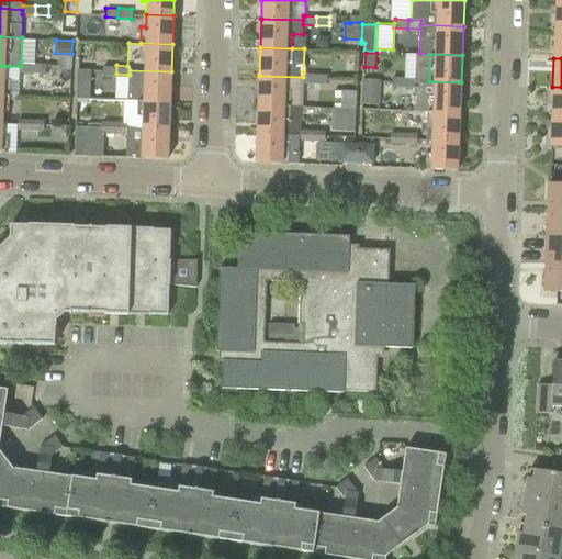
[(33,63),(21,62),(21,66),(20,66),(20,70),(33,71),(33,63)]
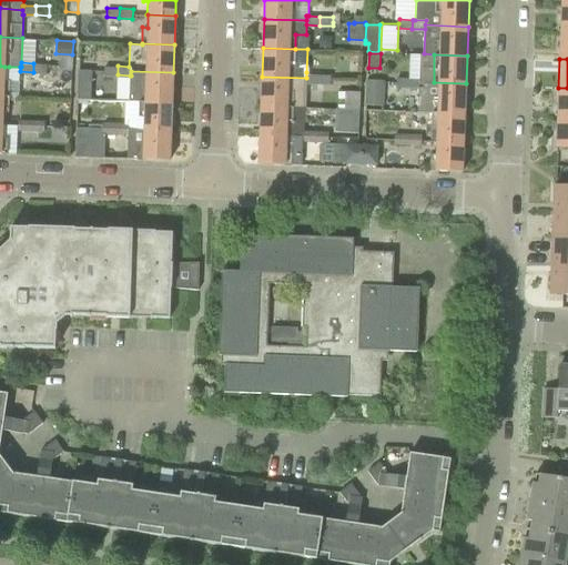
[(33,62),(33,72),(46,72),(47,63),(33,62)]
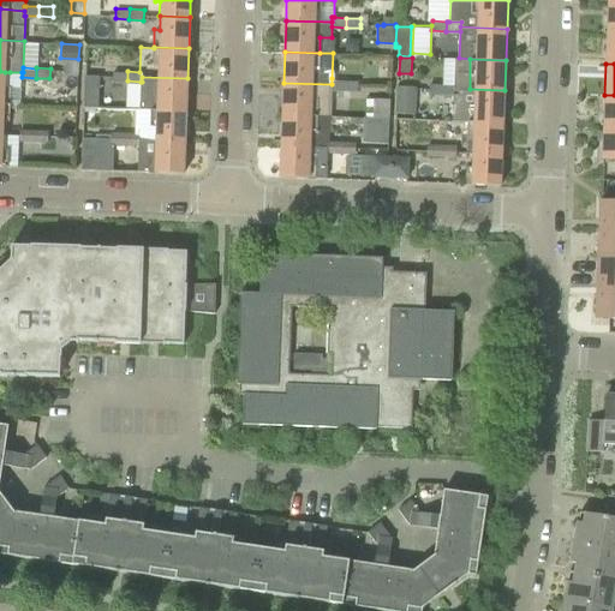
[(0,71),(0,101),(11,102),(11,85),(5,85),(5,72),(0,71)]
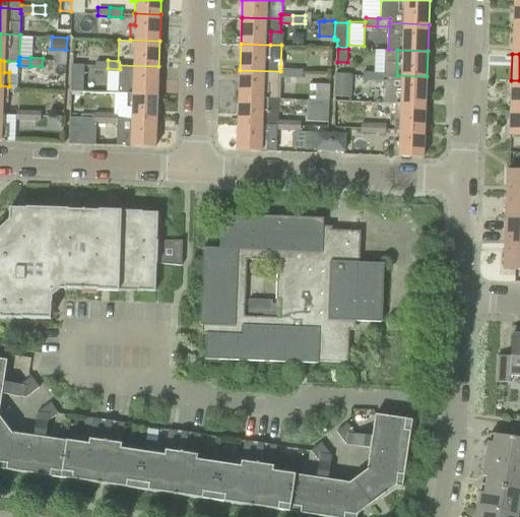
[(95,68),(108,68),(108,60),(95,60),(95,68)]
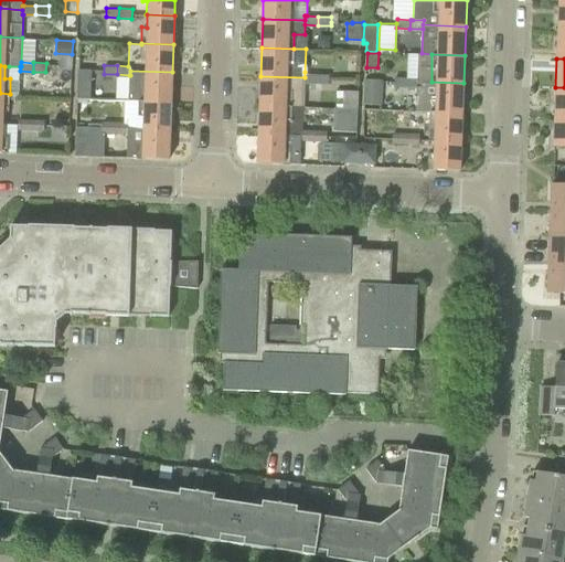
[(78,69),(77,97),(89,97),(92,69),(78,69)]
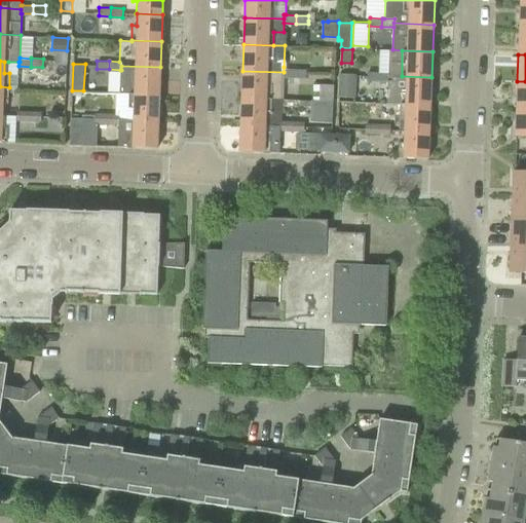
[(129,92),(159,94),(160,67),(121,66),(121,70),(120,70),(120,91),(129,92)]
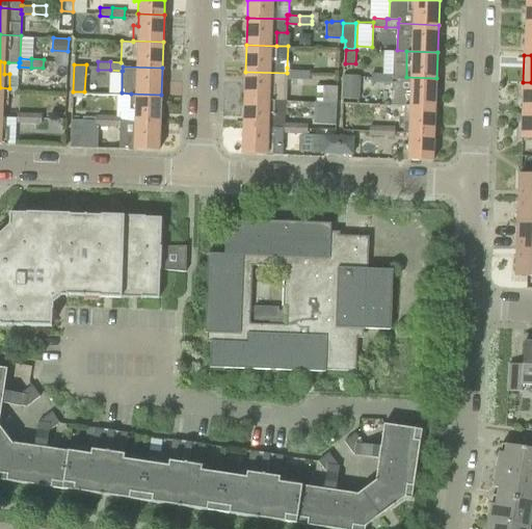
[(298,69),(287,68),(287,73),(287,77),(298,78),(298,69)]
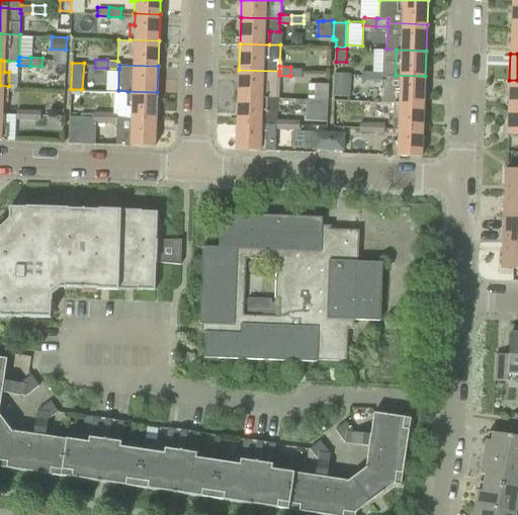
[(301,68),(290,67),(290,76),(301,76),(301,72),(301,68)]
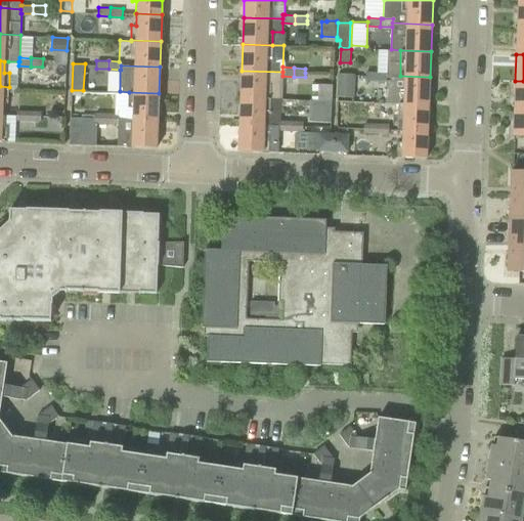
[(282,97),(282,76),(282,72),(242,71),(241,97),(282,98),(282,97)]
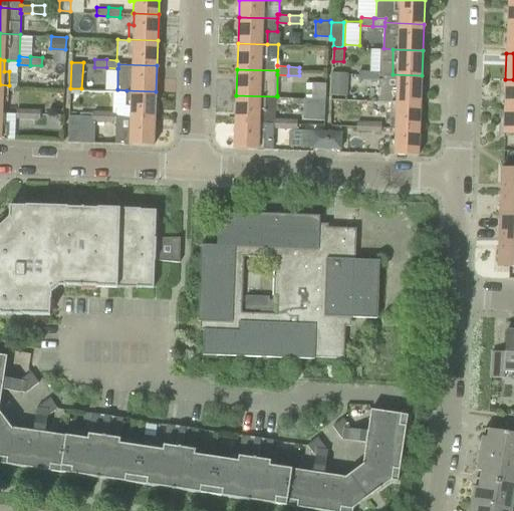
[(370,77),(371,69),(359,69),(358,77),(370,77)]
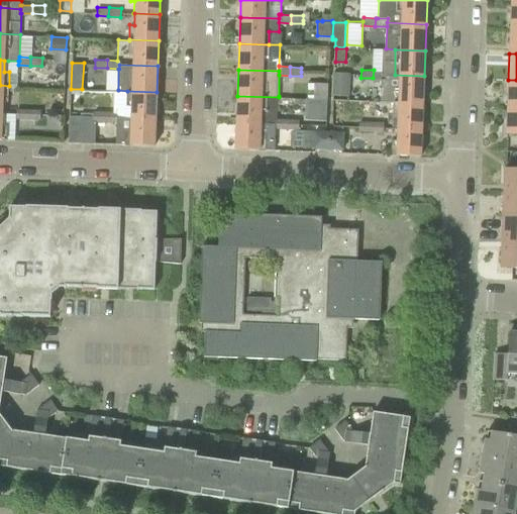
[(374,70),(373,78),(385,79),(386,71),(374,70)]
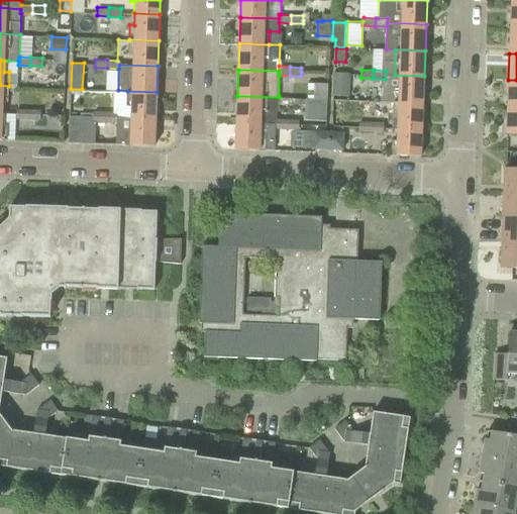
[(334,72),(333,94),(339,94),(348,94),(349,73),(334,72)]
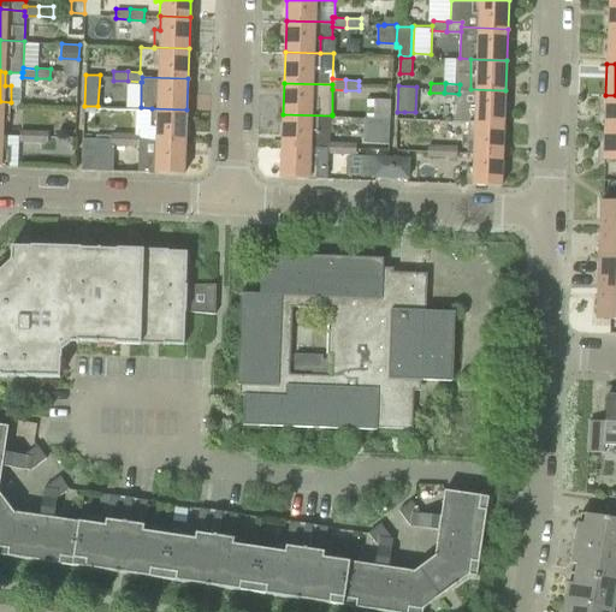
[(505,90),(471,89),(469,120),(504,122),(505,90)]
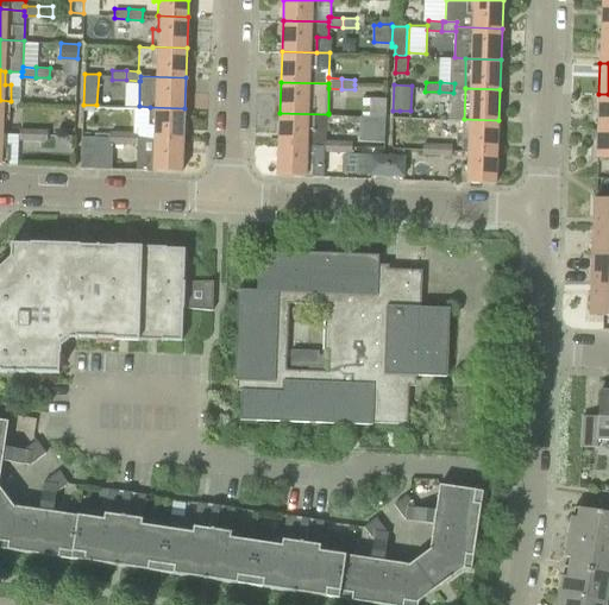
[(608,94),(598,94),(597,125),(608,125),(608,94)]
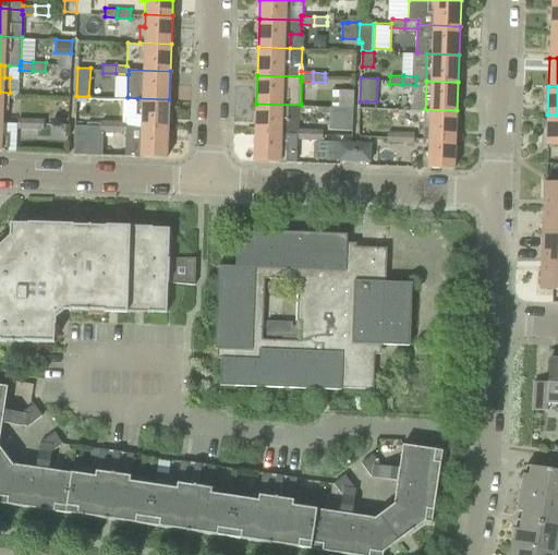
[(332,106),(353,107),(353,106),(354,88),(332,88),(332,105),(332,106)]
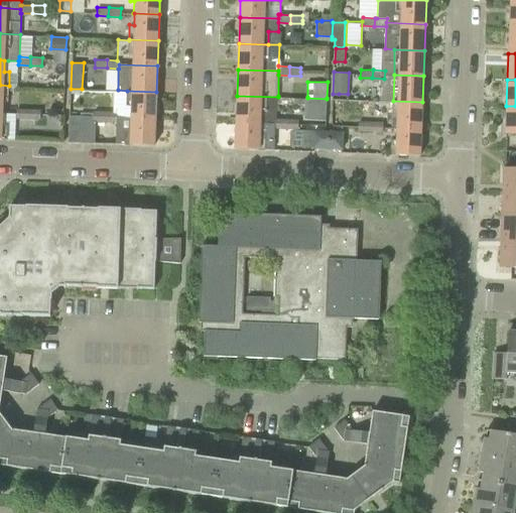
[(8,100),(9,86),(0,85),(0,111),(2,112),(3,100),(8,100)]
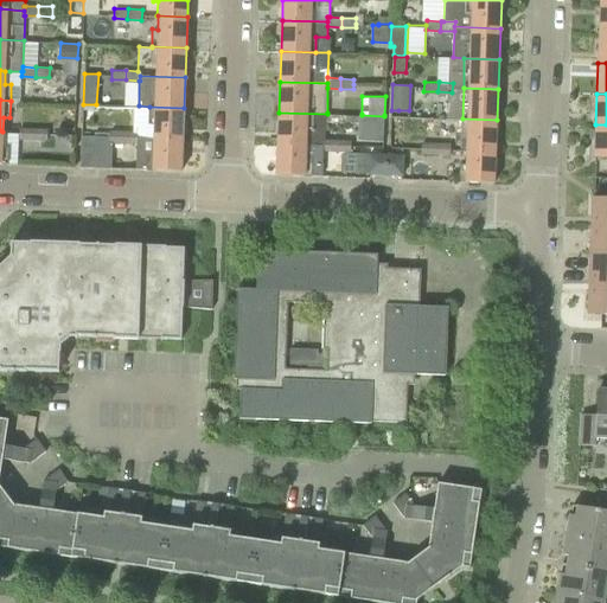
[(149,107),(148,123),(155,123),(154,138),(183,139),(184,108),(149,107)]
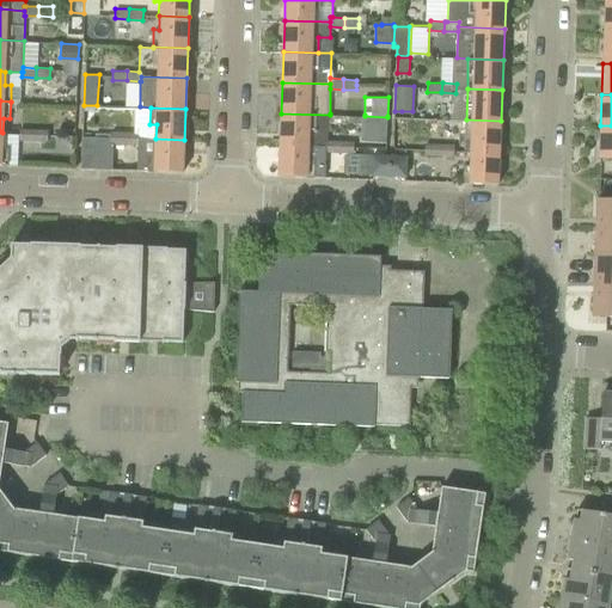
[(326,140),(328,140),(329,122),(361,123),(361,140),(386,141),(387,117),(365,116),(365,115),(362,115),(361,116),(330,114),(330,115),(281,114),(280,143),(325,145),(326,140)]
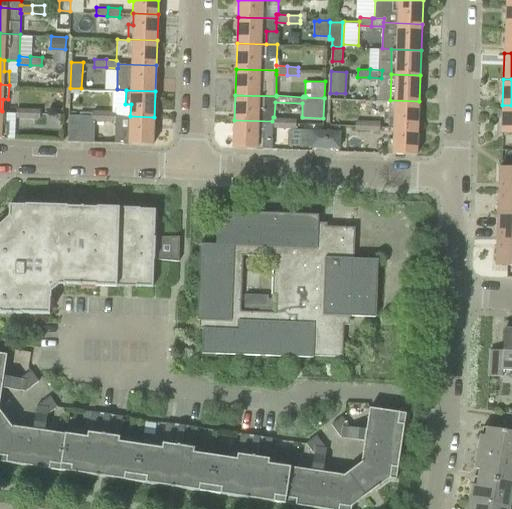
[(418,127),(419,101),(390,100),(389,114),(393,114),(393,127),(418,127)]
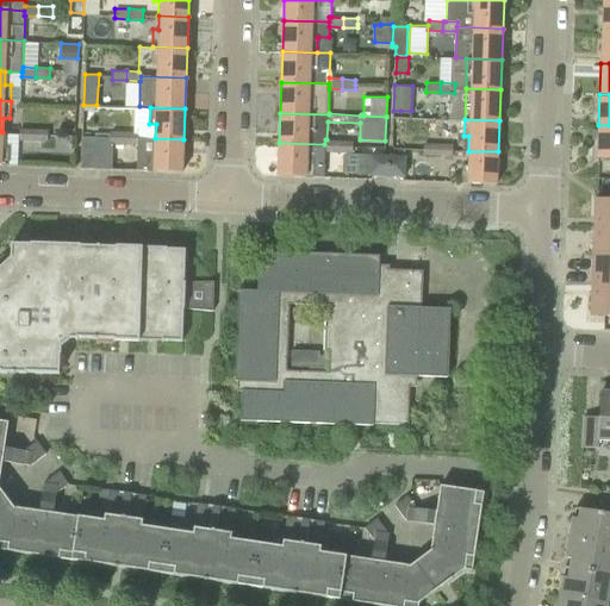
[(609,125),(598,125),(597,156),(609,156),(609,125)]
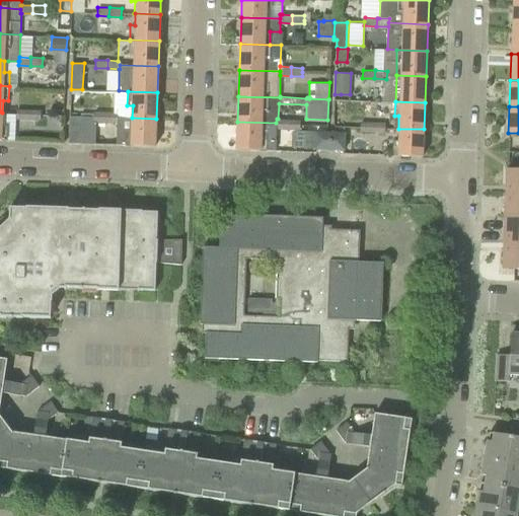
[(15,118),(28,119),(28,109),(16,108),(15,113),(15,118)]
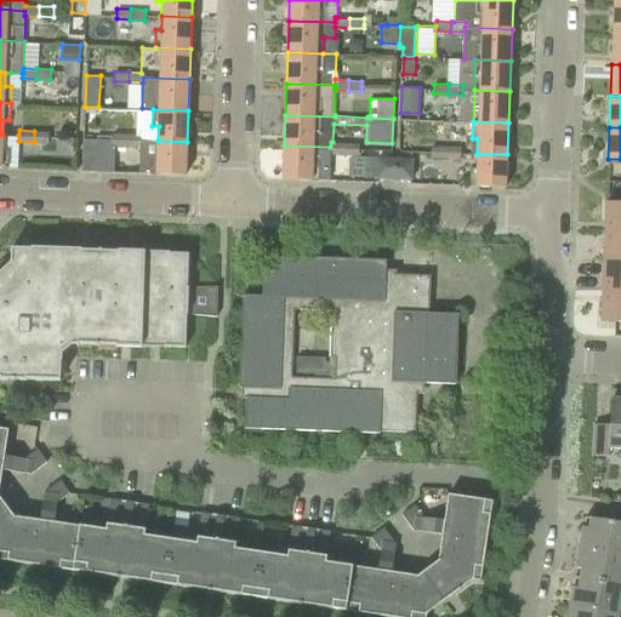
[(50,132),(34,131),(34,142),(49,143),(50,132)]
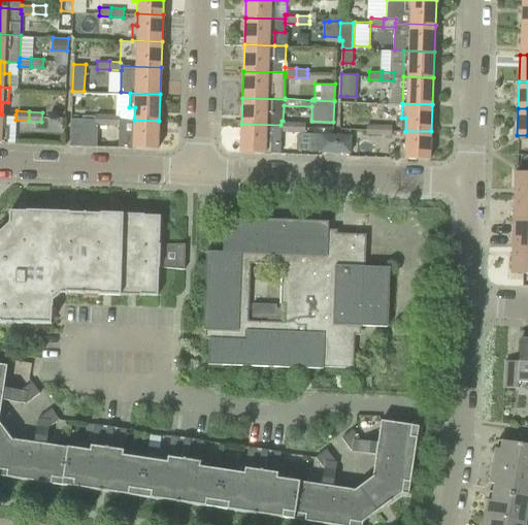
[(2,115),(0,113),(0,141),(14,142),(15,120),(15,115),(2,115)]
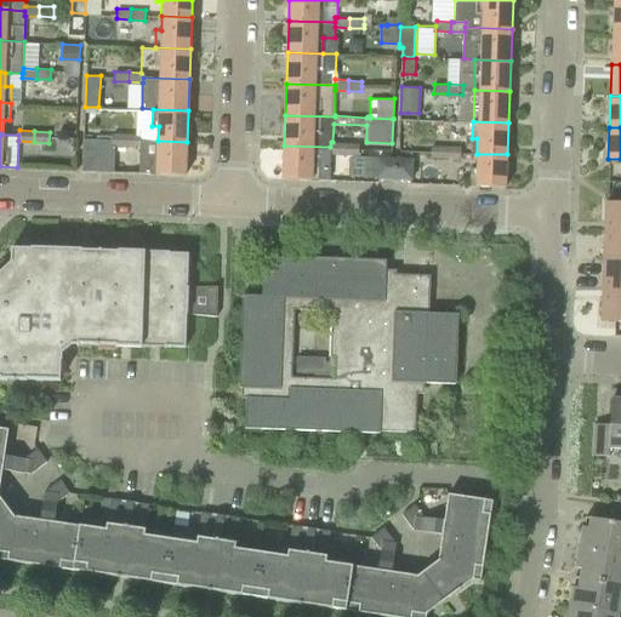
[(126,144),(126,133),(112,133),(112,140),(112,144),(126,144)]
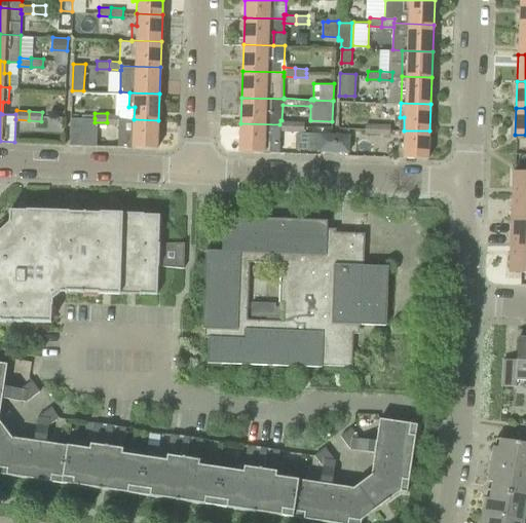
[(107,113),(107,122),(118,123),(119,118),(119,113),(107,113)]
